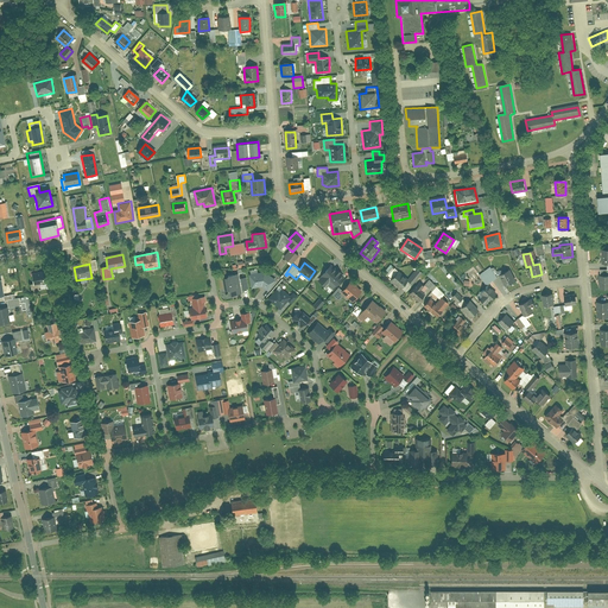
[(330,268),(318,280),(330,291),(341,279),(330,268)]
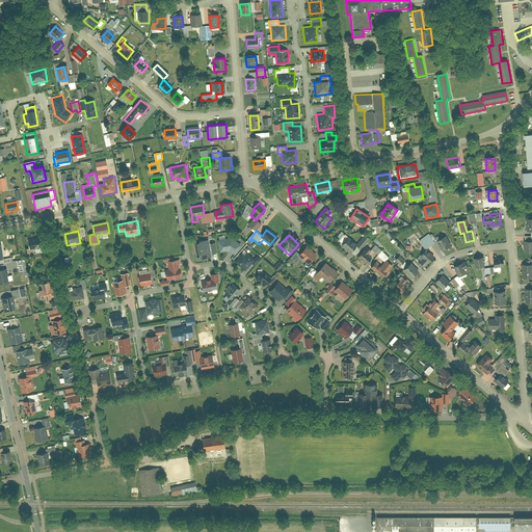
[(429,235),(420,241),(425,249),(434,243),(429,235)]
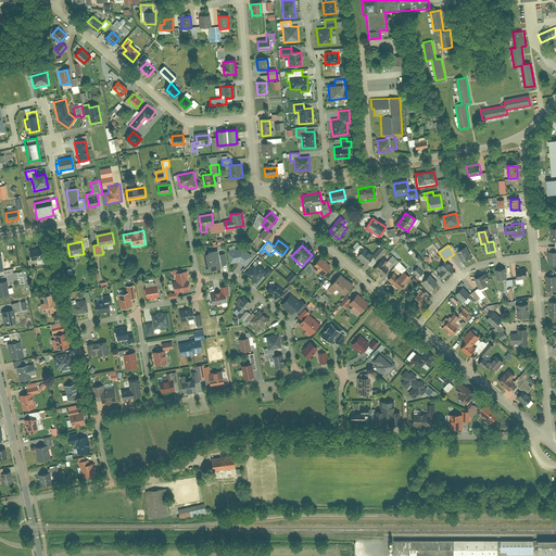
[(45,249),(29,251),(30,258),(43,256),(45,264),(53,263),(52,255),(46,256),(45,249)]
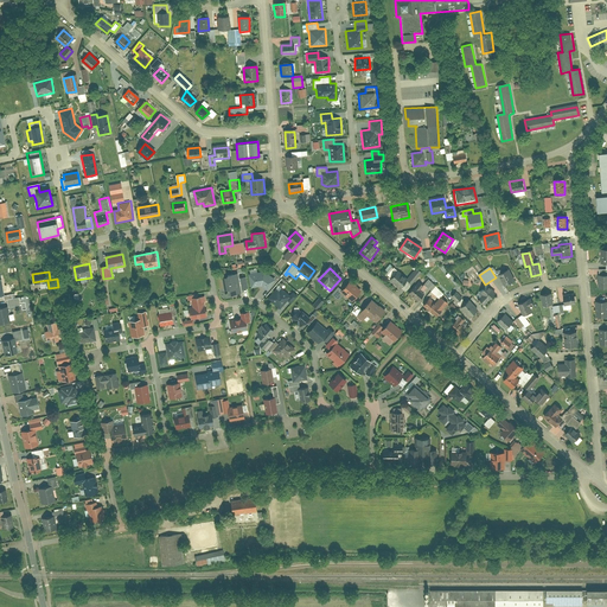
[(249,274),(251,288),(261,286),(268,292),(276,281),(264,272),(257,273),(249,274)]
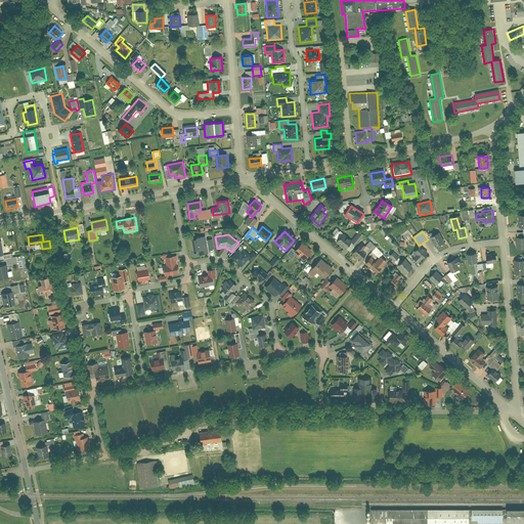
[(340,234),(335,242),(344,248),(349,241),(340,234)]
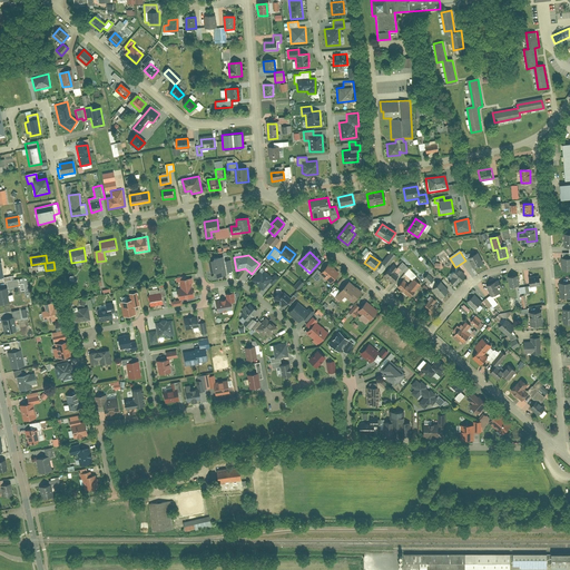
[(478,255),(470,258),(474,267),(482,264),(478,255)]
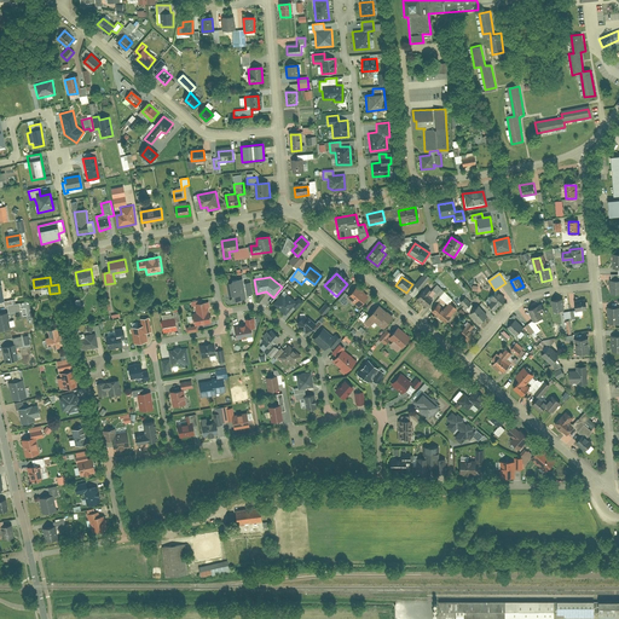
[(244,282),(225,284),(226,296),(233,296),(235,301),(247,299),(247,295),(253,294),(252,283),(244,284),(244,282)]
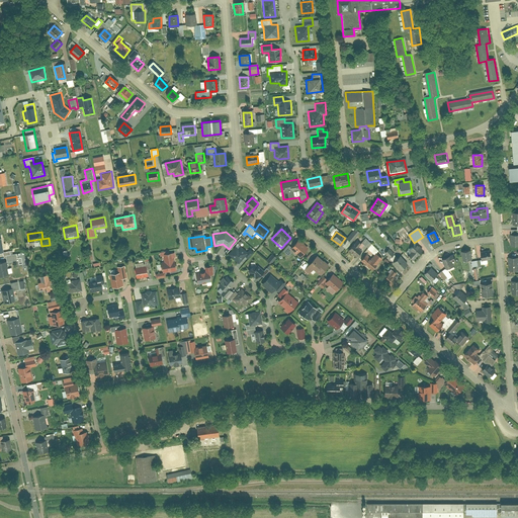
[(3,239),(0,239),(0,252),(2,253),(3,256),(6,256),(7,262),(18,261),(17,253),(12,254),(12,251),(8,252),(7,247),(4,247),(3,239)]
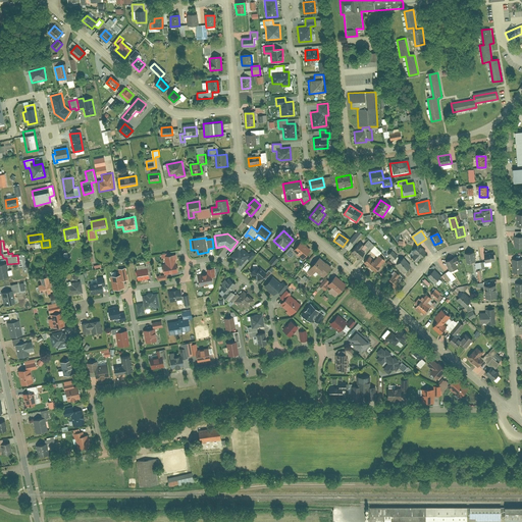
[(310,251),(300,243),(295,249),(291,246),(284,253),(290,257),(295,252),(303,259),(310,251)]
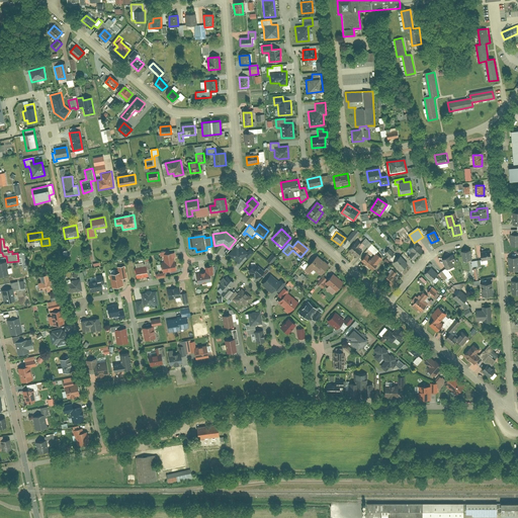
[(355,245),(350,250),(356,256),(361,251),(355,245)]
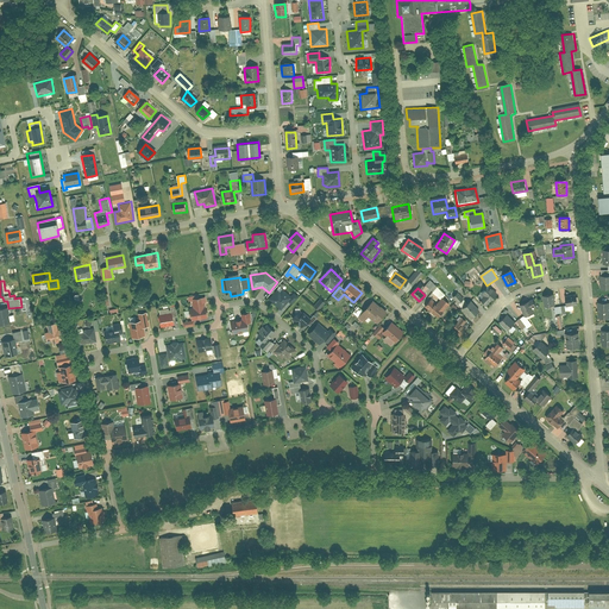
[(488,288),(483,294),(487,297),(482,302),(487,306),(496,296),(488,288)]
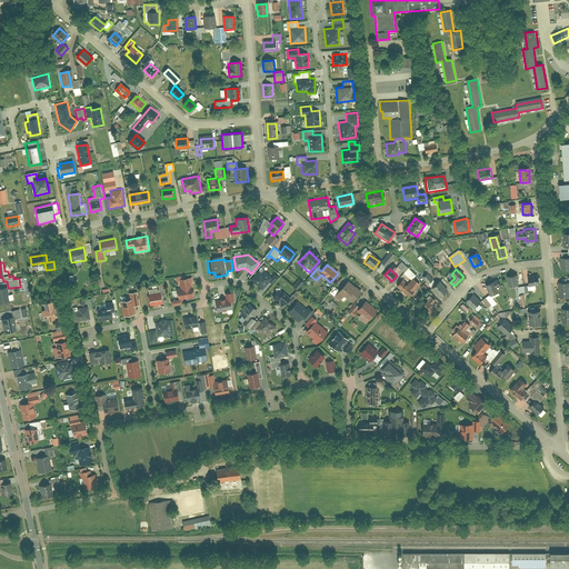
[(260,270),(250,281),(261,290),(268,282),(270,285),(275,278),(272,276),(269,279),(260,270)]
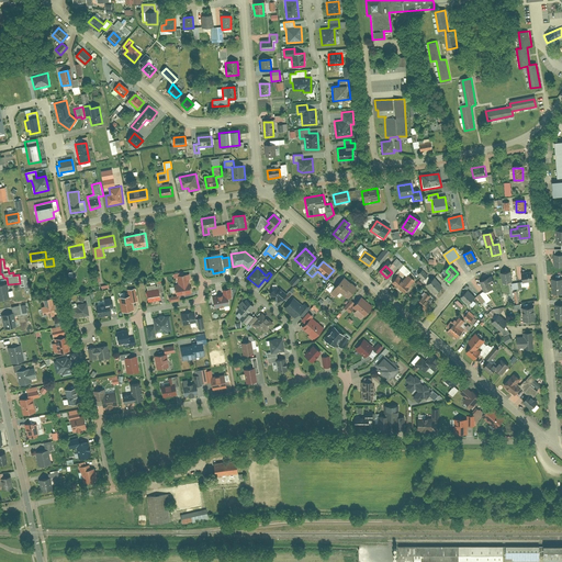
[(510,272),(502,273),(503,284),(512,283),(510,272)]
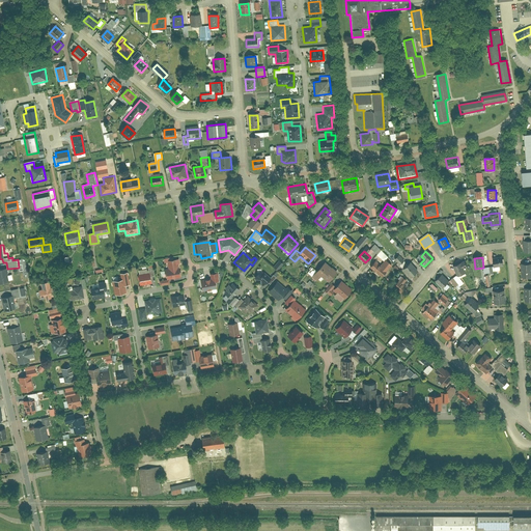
[(502,257),(493,259),(494,267),(503,266),(502,257)]
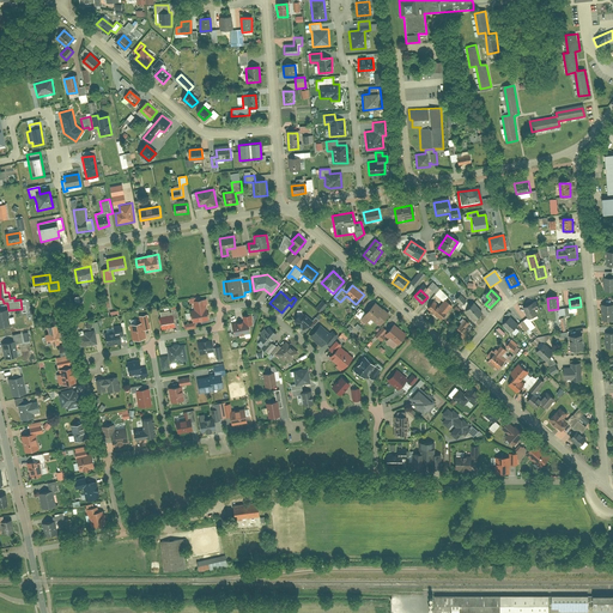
[(432,301),(425,309),(441,323),(447,316),(443,315),(451,305),(443,298),(437,305),(432,301)]
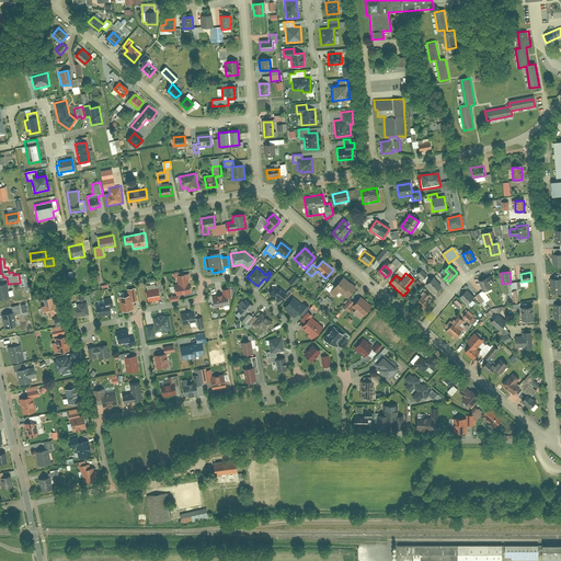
[(294,275),(288,283),(292,286),(298,278),(294,275)]
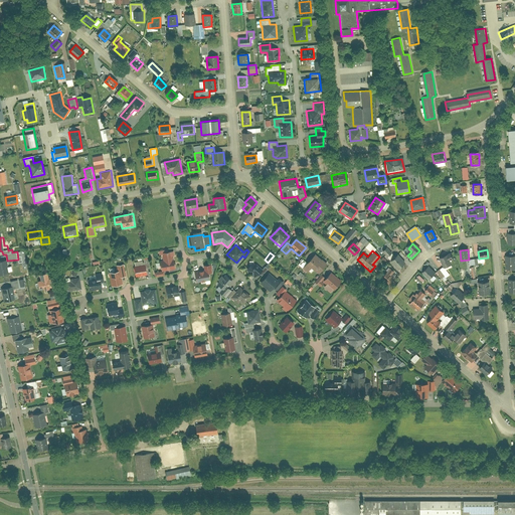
[(164,262),(160,263),(161,270),(176,269),(175,261),(173,261),(172,253),(163,254),(164,262)]
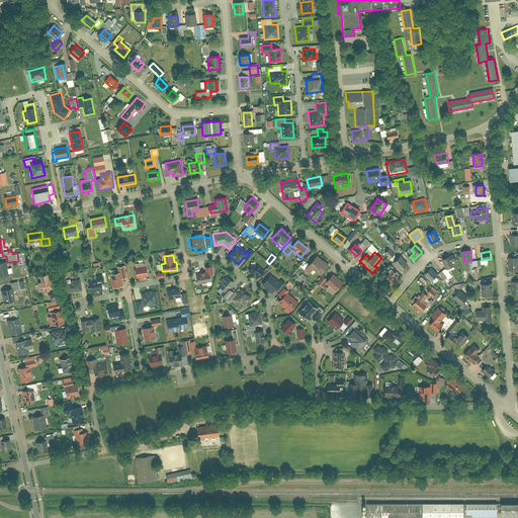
[(317,256),(305,269),(310,273),(314,269),(321,275),(329,266),(317,256)]
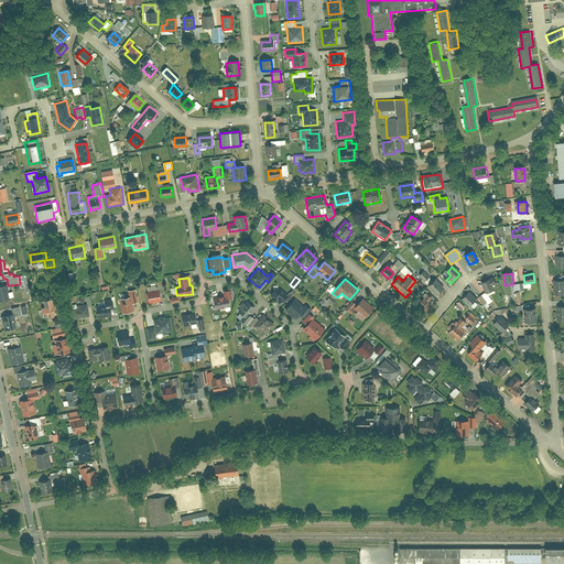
[(490,280),(483,283),(487,292),(495,289),(490,280)]
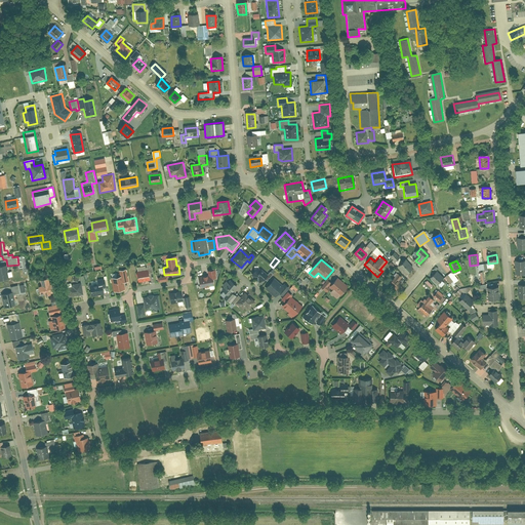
[(524,260),(516,260),(516,275),(524,274),(524,260)]
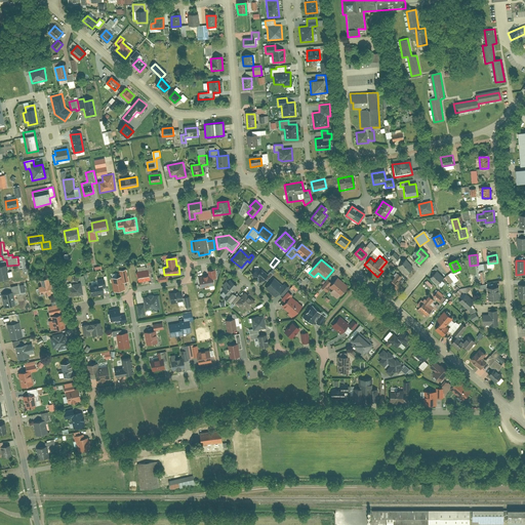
[(406,261),(399,268),(406,275),(413,269),(406,261)]
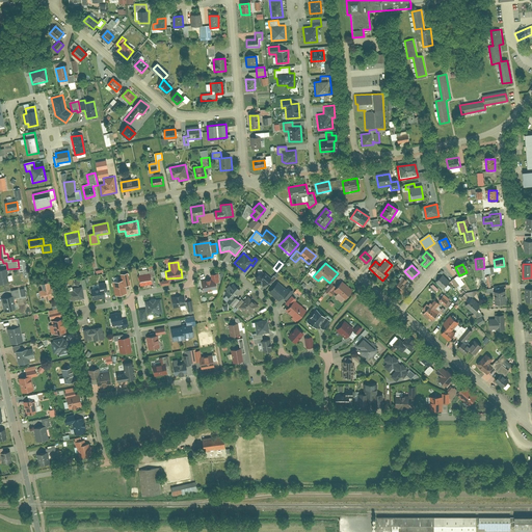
[(9,270),(0,271),(0,285),(6,284),(11,283),(9,270)]
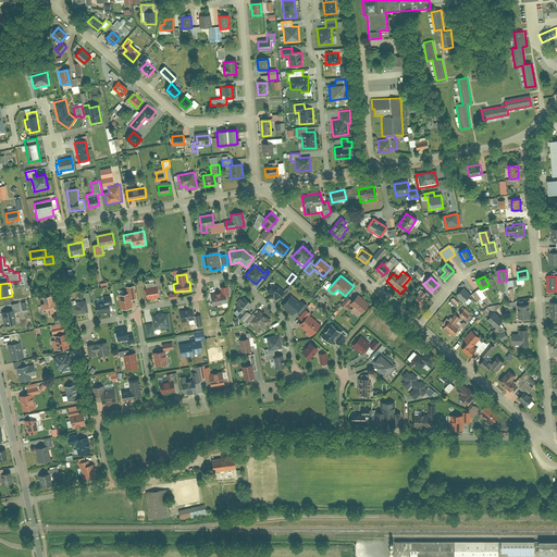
[(274,284),(268,291),(276,299),(280,295),(282,297),(288,291),(285,288),(282,293),(274,284)]
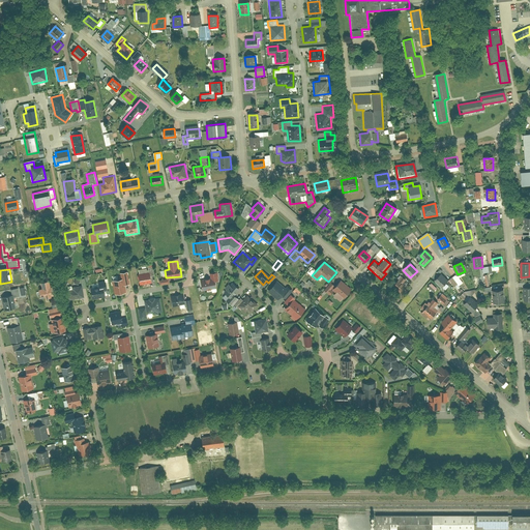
[(209,276),(200,277),(201,292),(218,289),(217,282),(218,281),(217,272),(208,273),(209,276)]
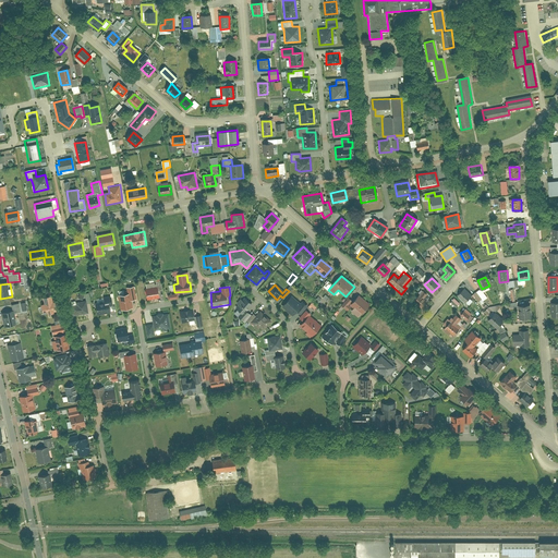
[(129,294),(120,295),(121,310),(133,310),(132,305),(131,300),(136,300),(135,288),(129,288),(129,294)]
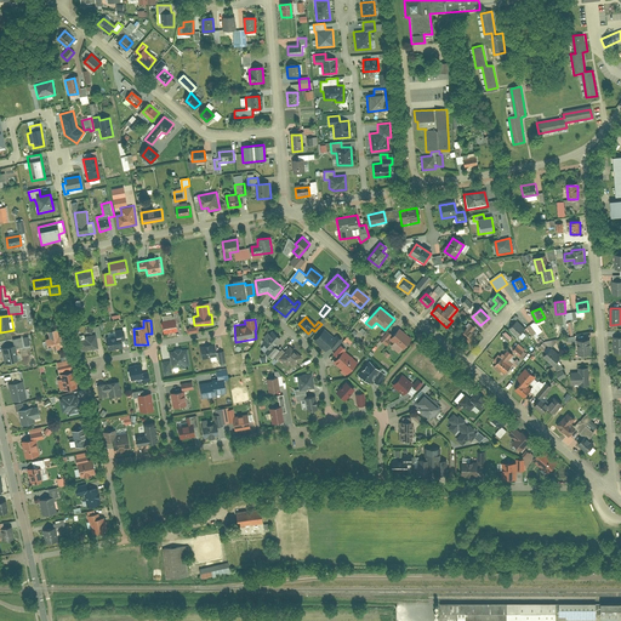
[(176,322),(164,323),(165,334),(176,332),(176,322)]
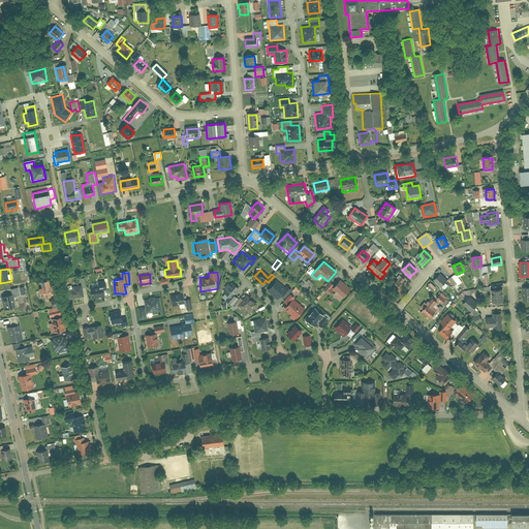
[(440,275),(435,281),(441,286),(446,281),(440,275)]
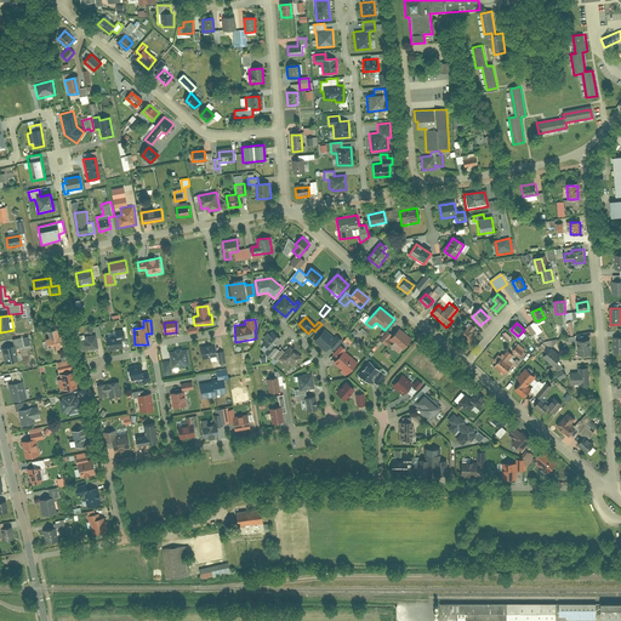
[(117,336),(106,339),(108,351),(126,347),(124,339),(127,339),(125,326),(114,329),(117,336)]
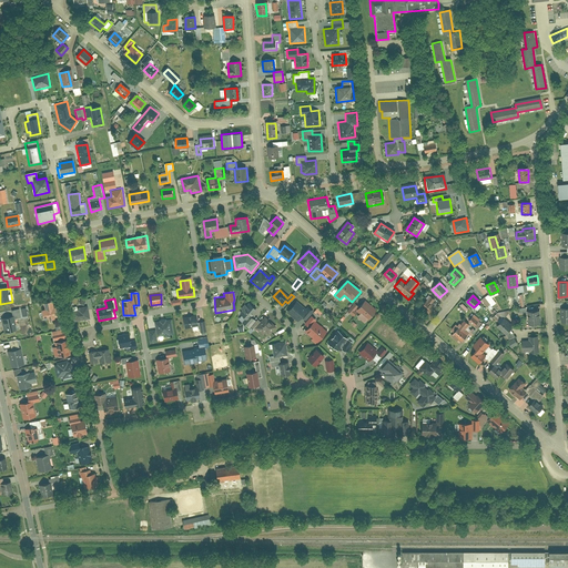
[(429,298),(423,307),(430,313),(436,304),(429,298)]
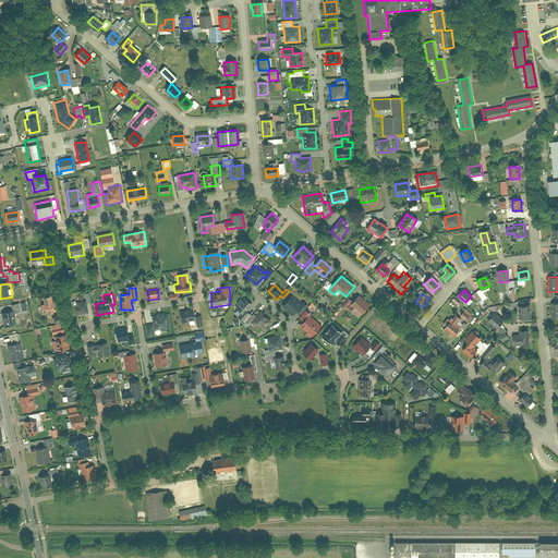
[(371,305),(358,294),(349,304),(354,308),(351,313),(356,317),(360,314),(362,315),(371,305)]
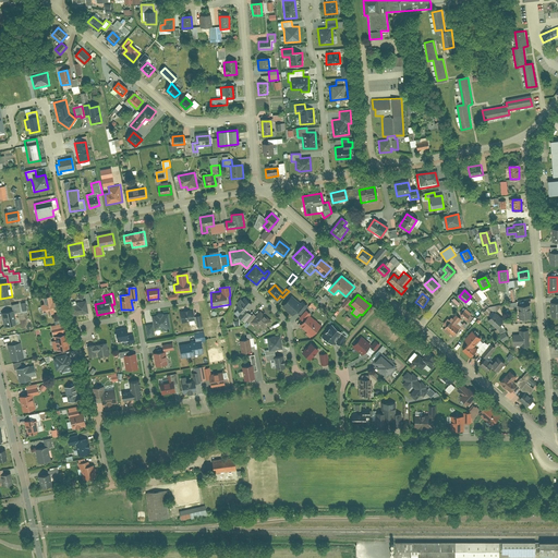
[(46,304),(41,304),(44,312),(49,311),(49,313),(56,312),(55,310),(59,308),(57,302),(53,302),(52,296),(45,298),(46,304)]
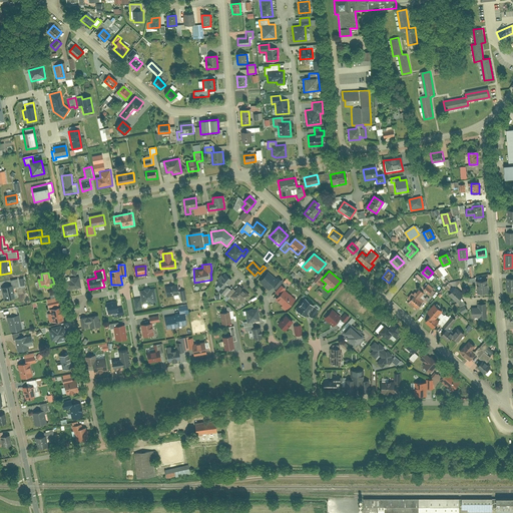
[(267,273),(259,282),(269,290),(273,286),(276,288),(282,281),(279,278),(276,281),(267,273)]
